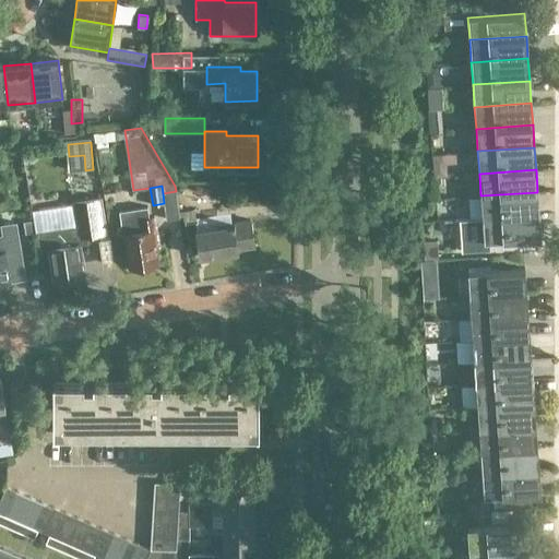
[(180,218),(176,191),(163,193),(164,203),(167,221),(180,218)]
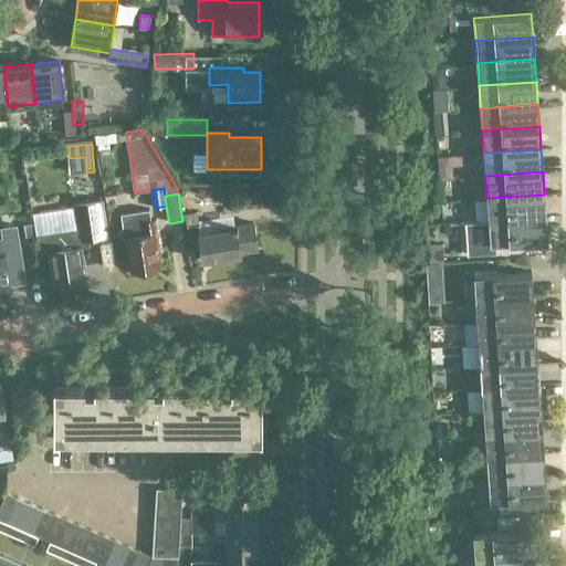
[(544,195),(486,198),(489,221),(546,217),(544,195)]
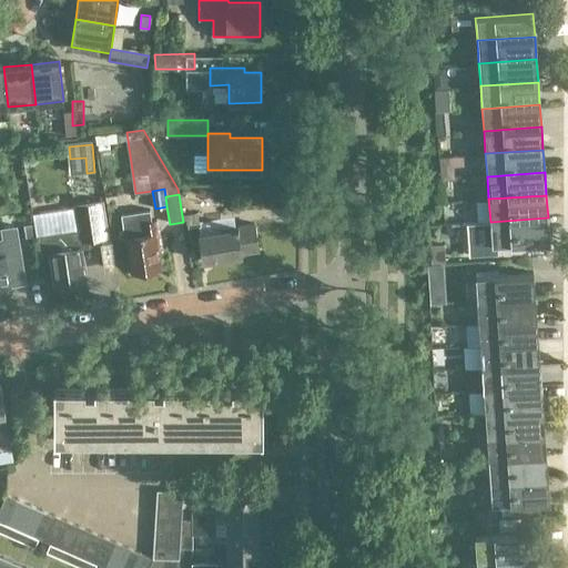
[(89,240),(108,236),(102,201),(74,205),(79,230),(39,236),(41,254),(49,253),(54,285),(87,280),(81,247),(90,246),(89,240)]
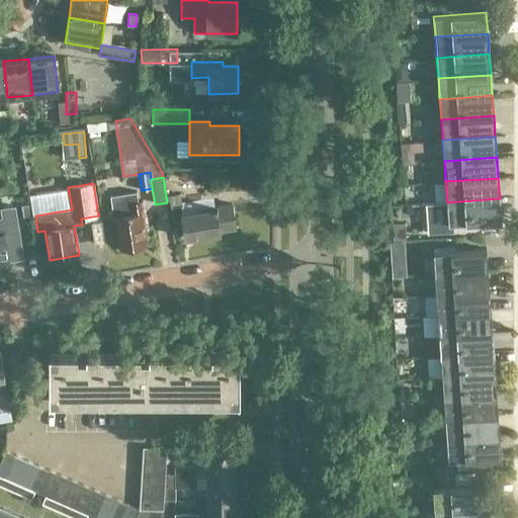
[(120,249),(147,245),(145,229),(147,228),(143,201),(139,202),(137,191),(110,195),(112,208),(108,214),(113,218),(115,218),(120,249)]
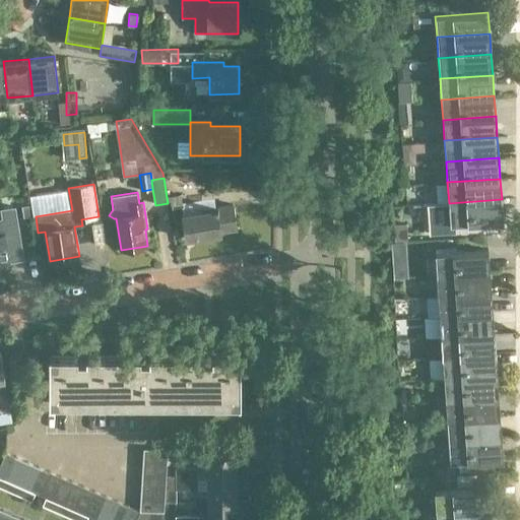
[(503,220),(502,199),(449,203),(450,223),(503,220)]
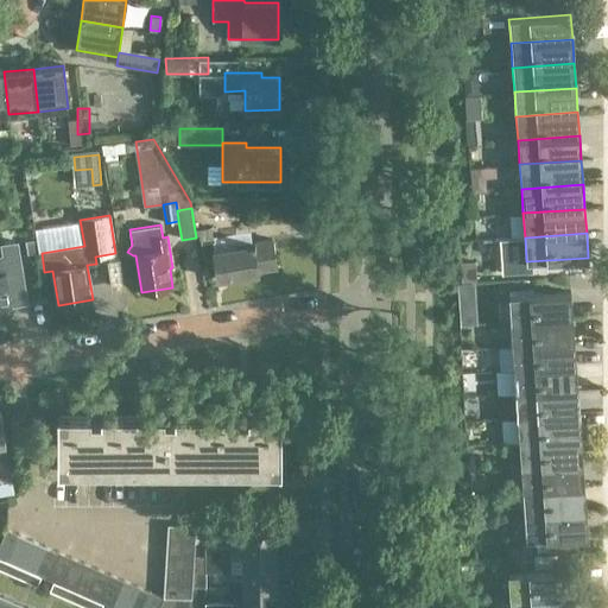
[(252,246),(215,251),(213,239),(202,240),(206,259),(215,258),(219,279),(259,273),(258,271),(277,268),(272,240),(252,242),(252,246)]
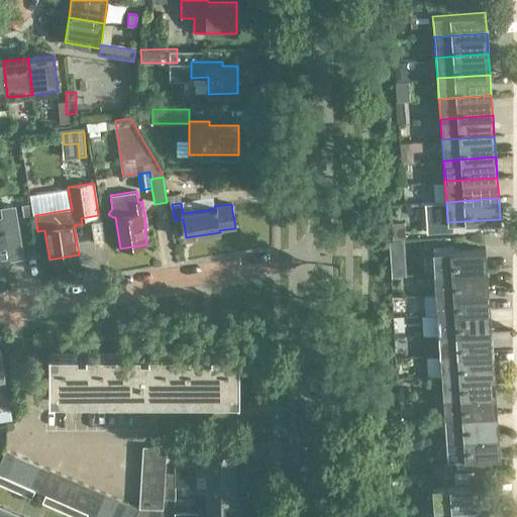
[(18,231),(14,207),(2,209),(4,218),(0,218),(0,266),(9,265),(4,233),(18,231)]
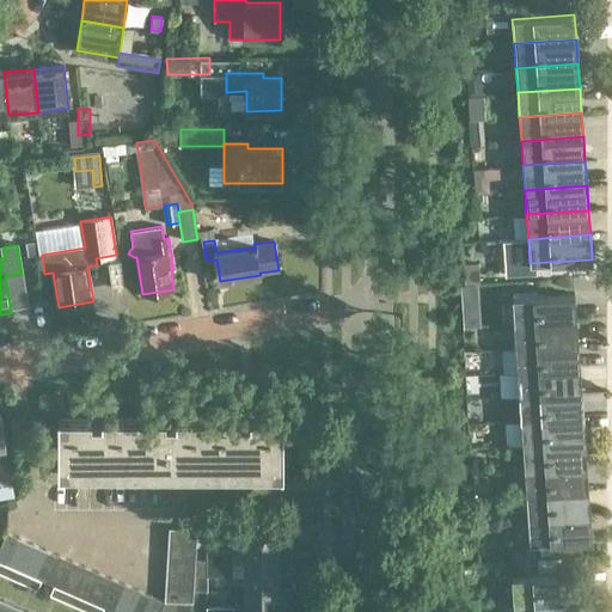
[(467,283),(470,283),(482,282),(482,263),(469,263),(466,263),(467,283)]
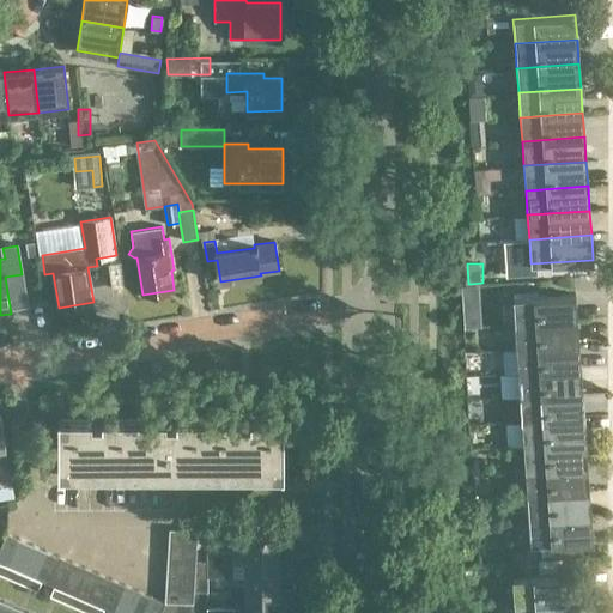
[(576,295),(513,299),(515,325),(577,321),(576,295)]
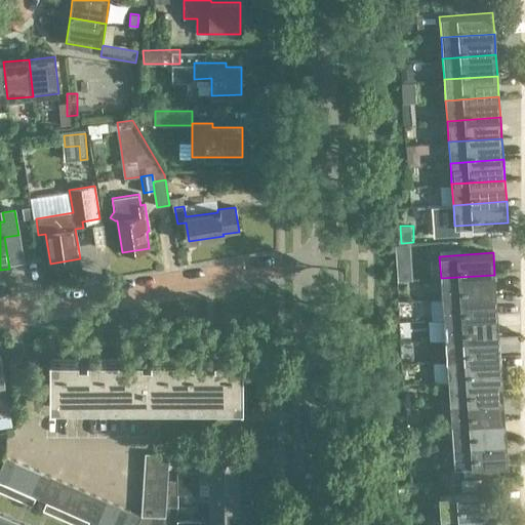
[(495,294),(494,275),(441,278),(442,298),(495,294)]
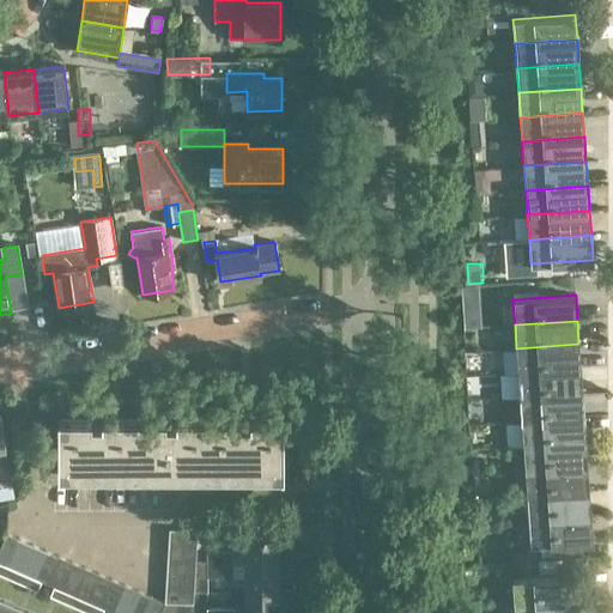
[(519,374),(581,369),(578,344),(516,349),(519,374)]
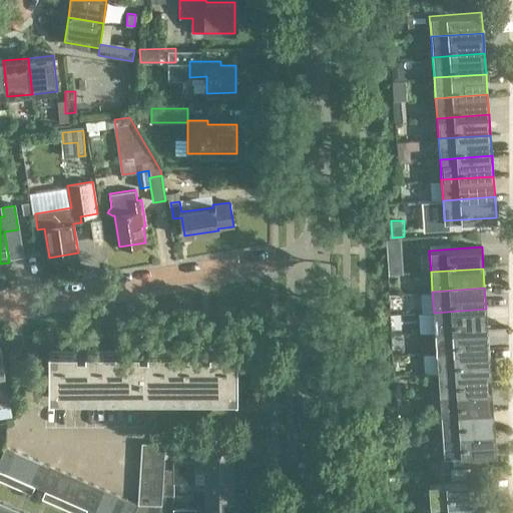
[(434,313),(435,333),(487,329),(486,309),(434,313)]
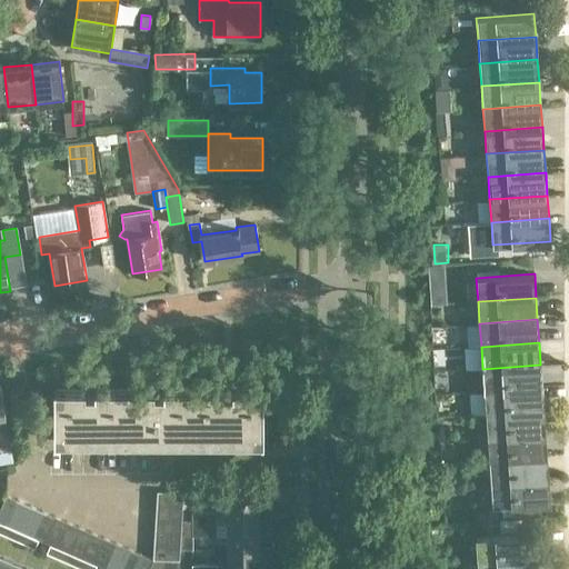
[(485,392),(542,388),(540,365),(482,369),(485,392)]
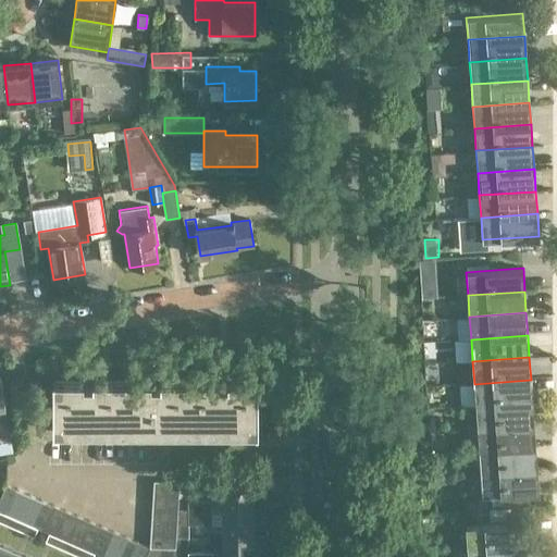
[(474,384),(475,406),(532,401),(531,380),(474,384)]
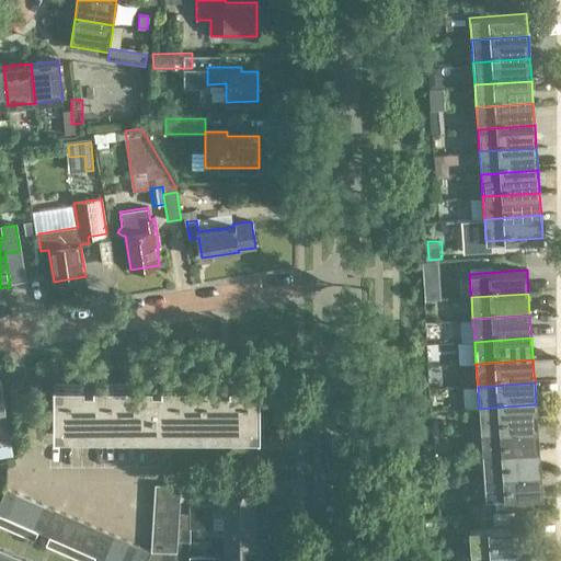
[(54,435),(122,435),(122,385),(54,385),(54,435)]
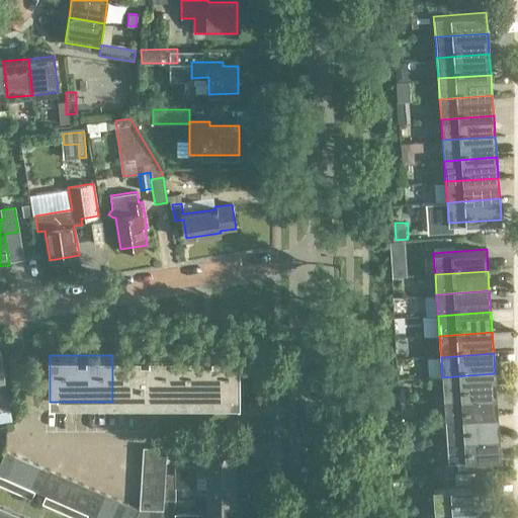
[(112,402),(176,402),(176,355),(112,355),(112,402)]
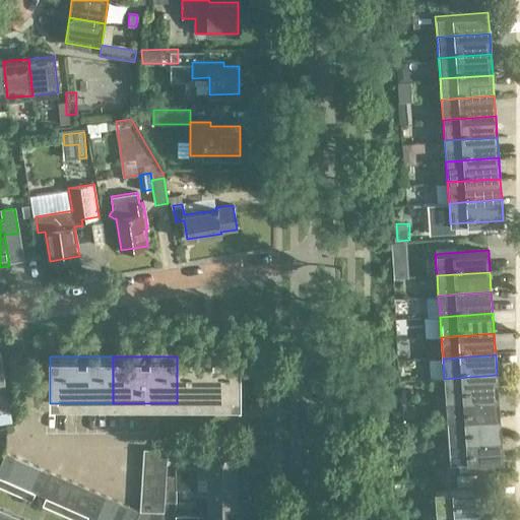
[(240,356),(177,356),(177,403),(240,404),(240,356)]
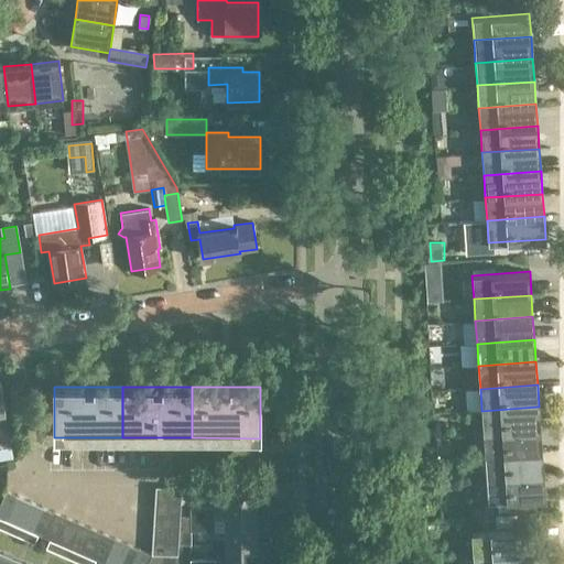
[(483,433),(541,429),(539,407),(481,411),(483,433)]
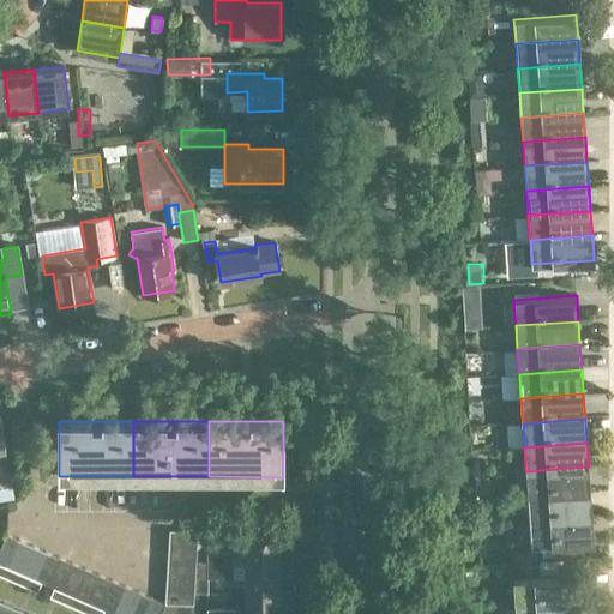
[(590,492),(589,467),(525,471),(528,497),(590,492)]
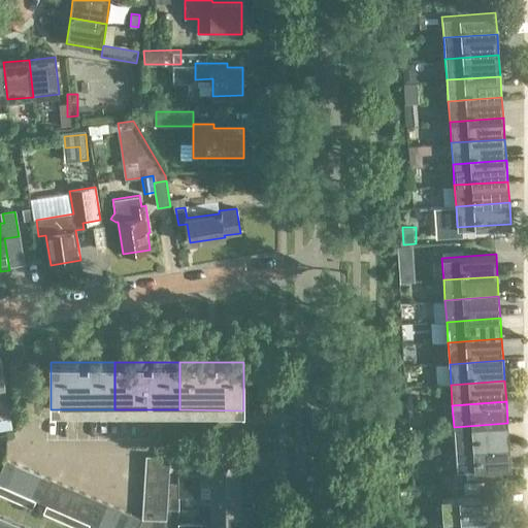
[(454,427),(455,448),(509,444),(507,423),(454,427)]
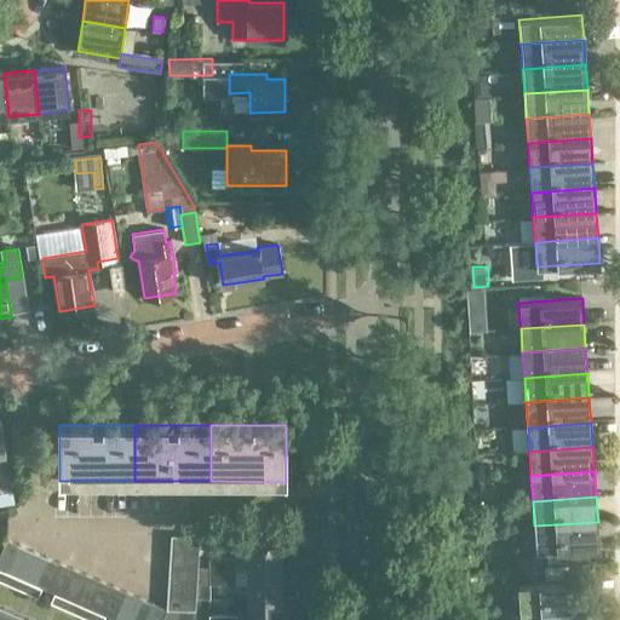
[(537,551),(600,546),(598,522),(534,526),(537,551)]
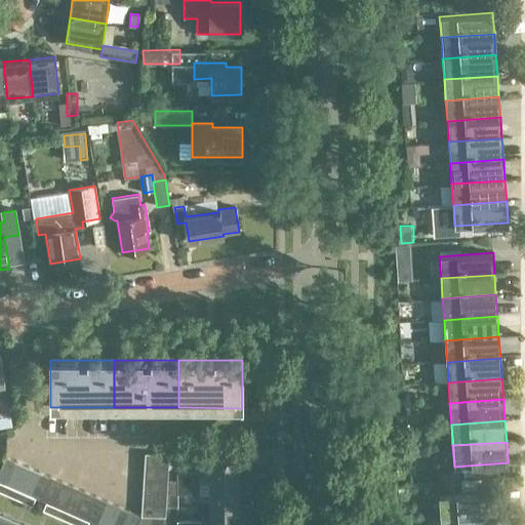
[(169,455),(145,453),(144,467),(168,468),(169,455)]
